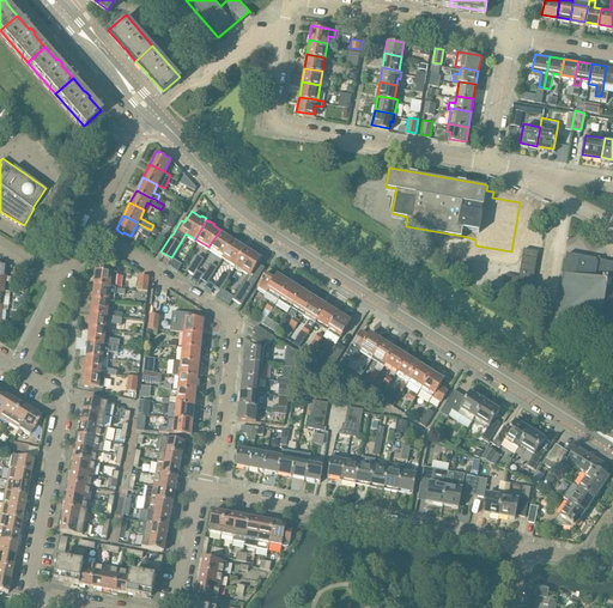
[(224,253),(234,238),(226,233),(228,232),(222,229),(222,230),(220,230),(208,247),(222,255),(224,253)]
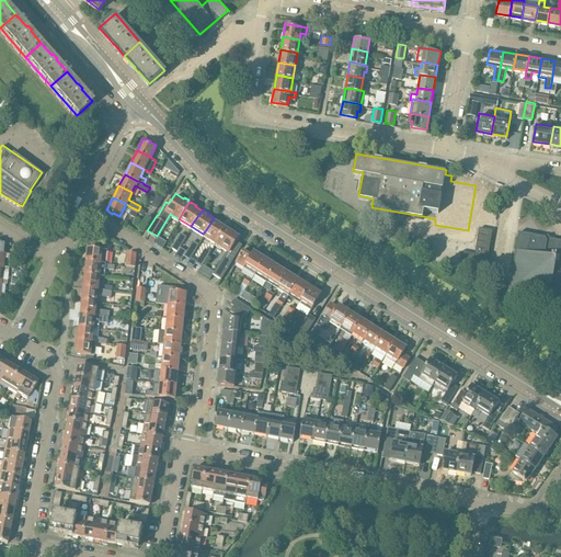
[(214,218),(203,234),(216,241),(226,226),(219,222),(220,220),(215,217),(215,218),(214,218)]
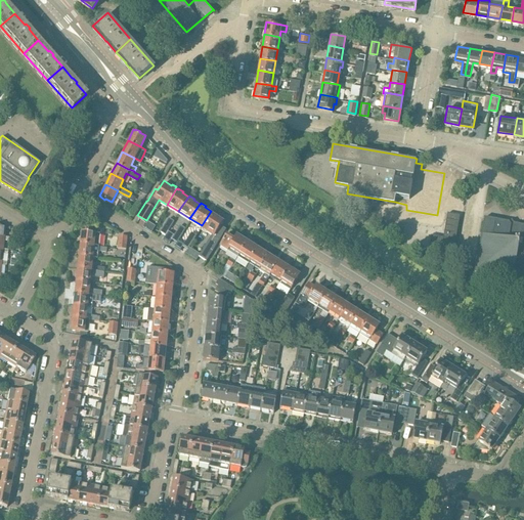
[(212,232),(199,253),(200,254),(207,258),(226,226),(221,223),(223,219),(216,214),(217,213),(213,210),(212,211),(211,211),(202,225),(208,229),(212,232)]
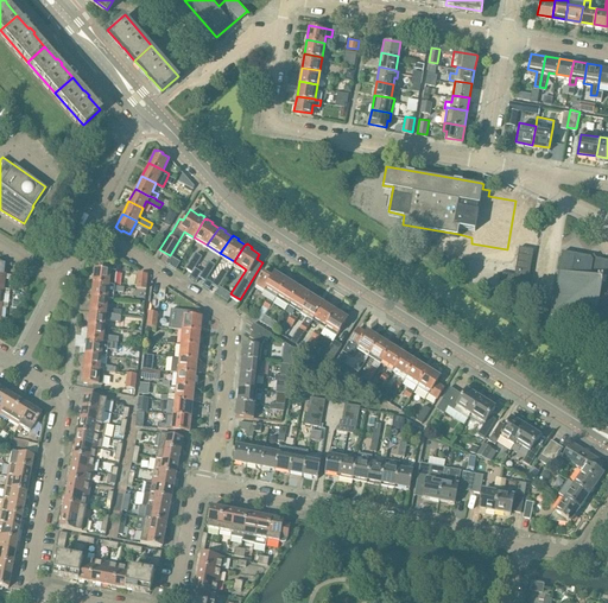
[(500,270),(498,284),(526,289),(533,246),(519,243),(514,272),(500,270)]
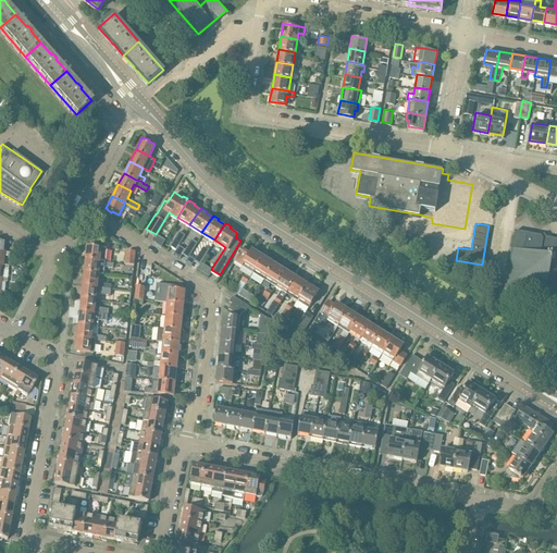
[(541,233),(515,228),(504,286),(556,296),(556,235),(546,234),(544,231),(541,233)]
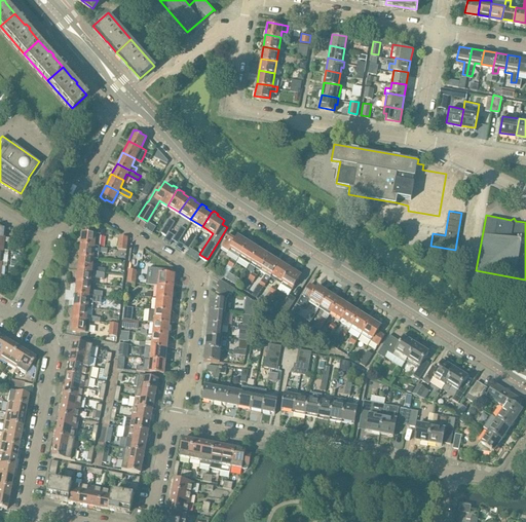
[(170,216),(161,230),(166,233),(175,220),(170,216)]
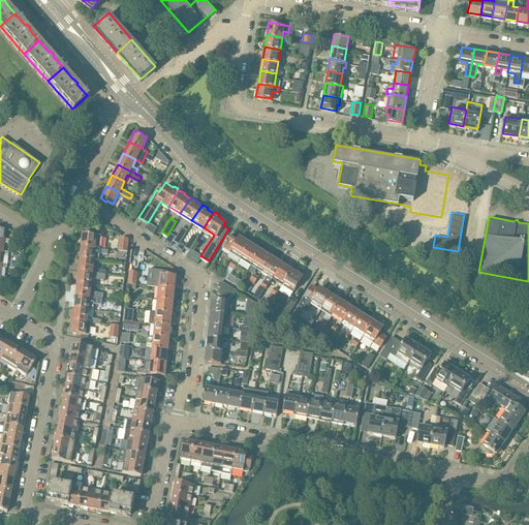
[(174,239),(179,242),(187,227),(182,224),(174,239)]
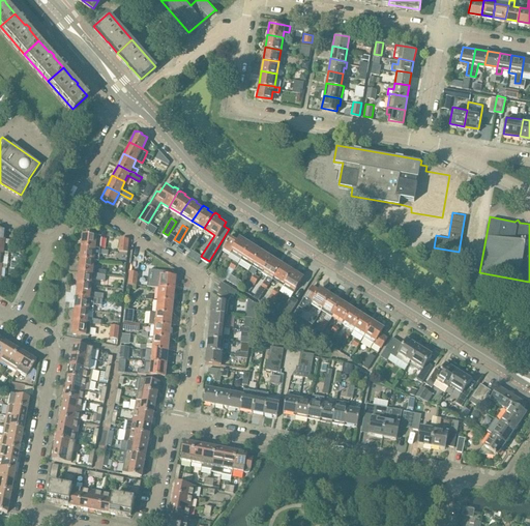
[(0,226),(0,238),(3,239),(3,240),(8,240),(9,237),(4,237),(5,227),(0,226)]
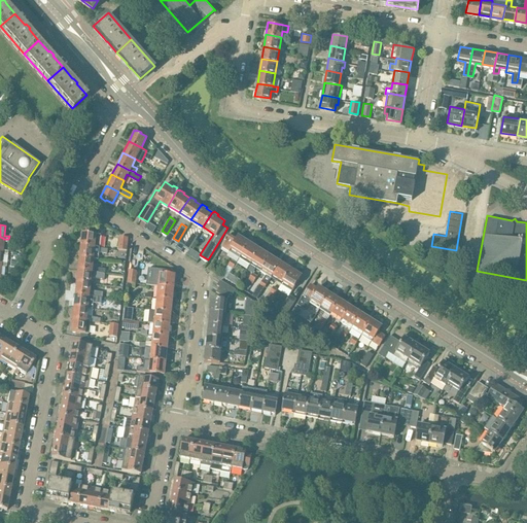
[(82,231),(81,243),(100,245),(101,233),(82,231)]
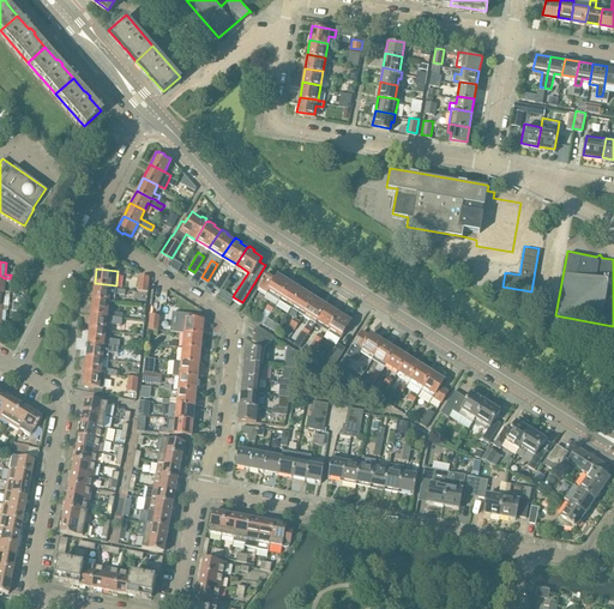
[(224,269),(214,285),(221,289),(230,272),(224,269)]
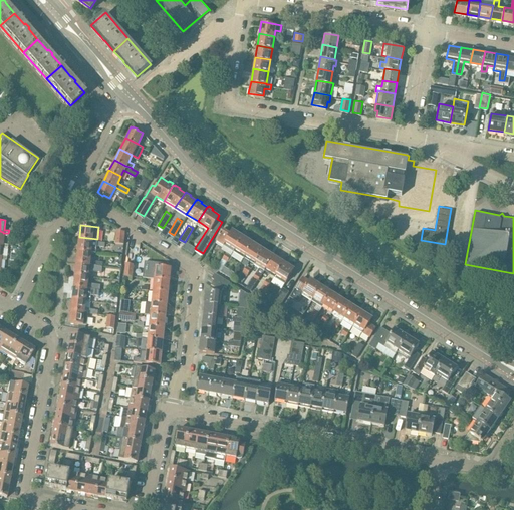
[(223,228),(216,239),(224,244),(224,243),(233,249),(243,234),(233,228),(230,232),(223,228)]
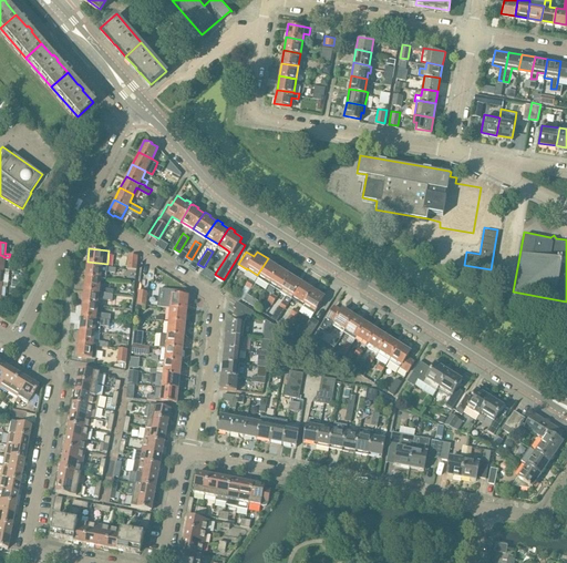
[(137,254),(136,253),(129,253),(127,266),(136,267),(137,254)]
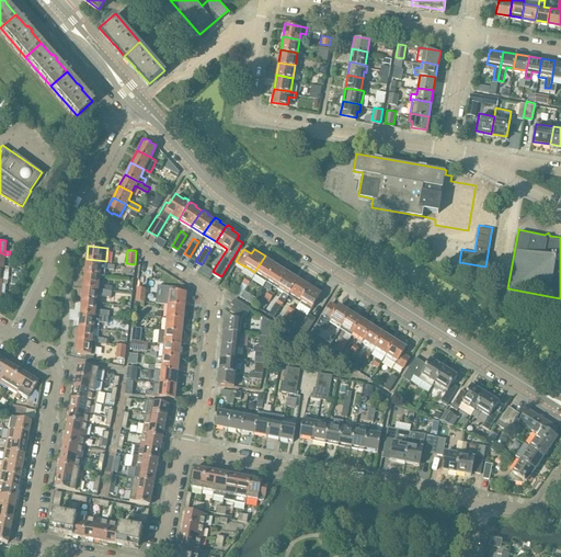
[(276,263),(265,256),(254,272),(266,279),(276,263)]
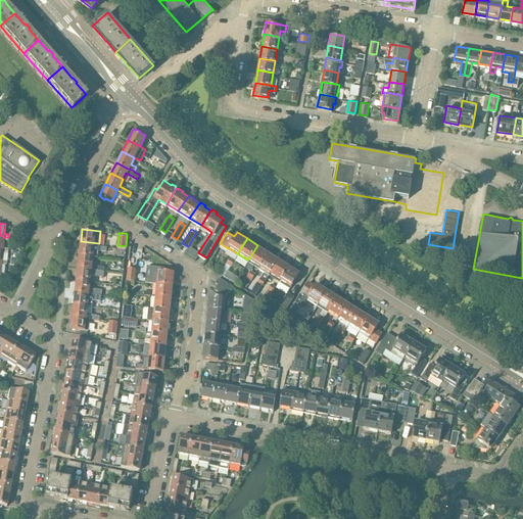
[(81,241),(79,253),(93,255),(98,255),(99,248),(106,248),(107,244),(99,243),(81,241)]
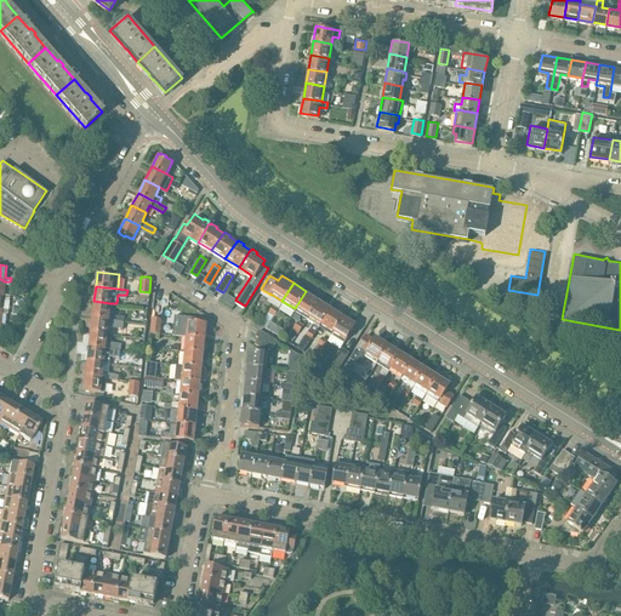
[(306,291),(295,308),(307,317),(318,298),(306,291)]
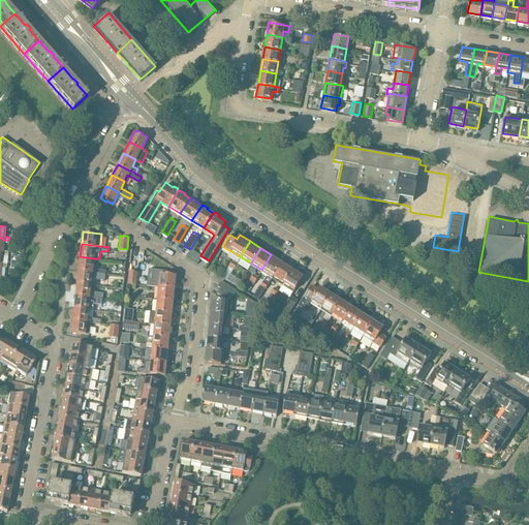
[(271,254),(261,270),(267,273),(263,279),(269,281),(271,279),(272,276),(281,260),(271,254)]
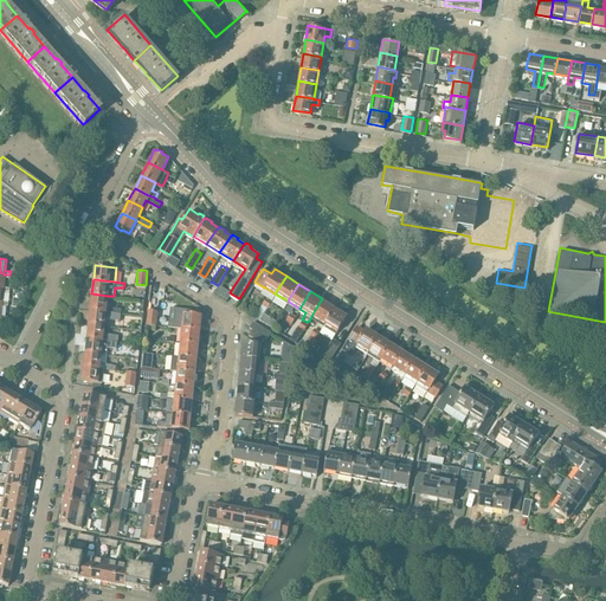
[(91,293),(90,308),(107,309),(108,296),(91,293)]
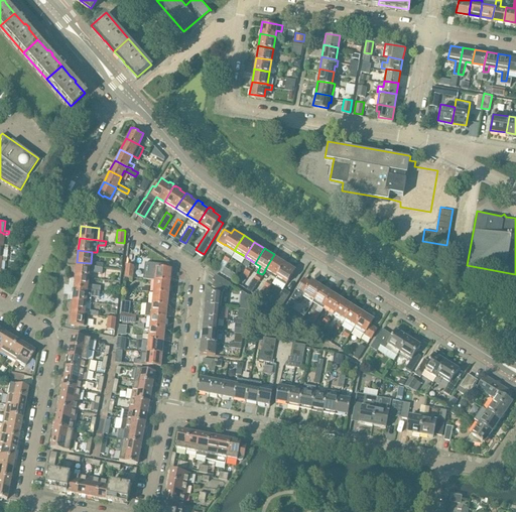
[(227,252),(223,257),(228,260),(232,255),(227,252)]
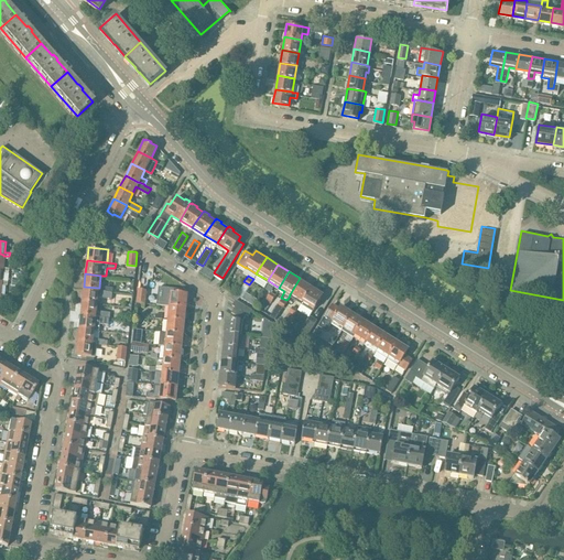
[(300,278),(290,294),(301,302),(312,286),(300,278)]
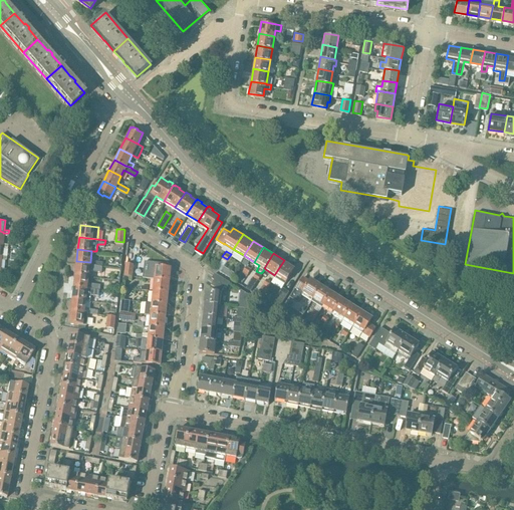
[(144,271),(143,275),(155,276),(155,277),(170,278),(170,273),(171,266),(169,266),(170,261),(151,259),(151,260),(150,271),(149,271),(144,270),(144,271)]
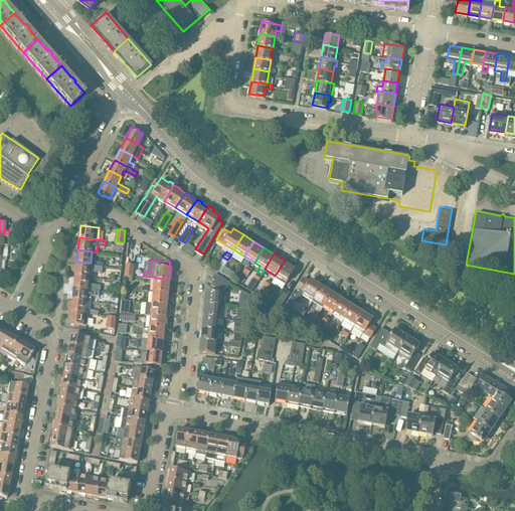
[(285,261),(275,276),(286,282),(295,267),(285,261)]
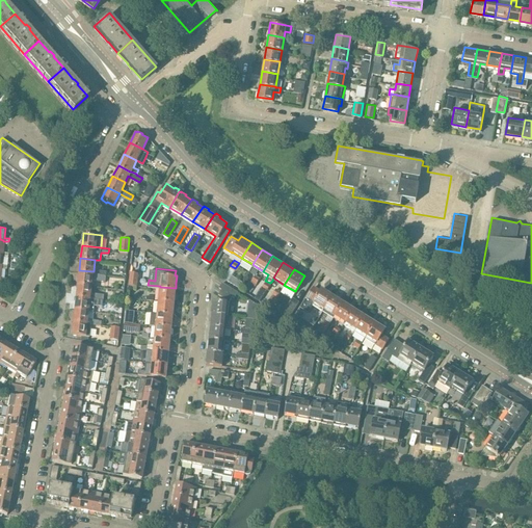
[(94,271),(79,270),(78,282),(92,284),(94,278),(106,280),(106,273),(99,272),(96,271),(96,272),(94,271)]
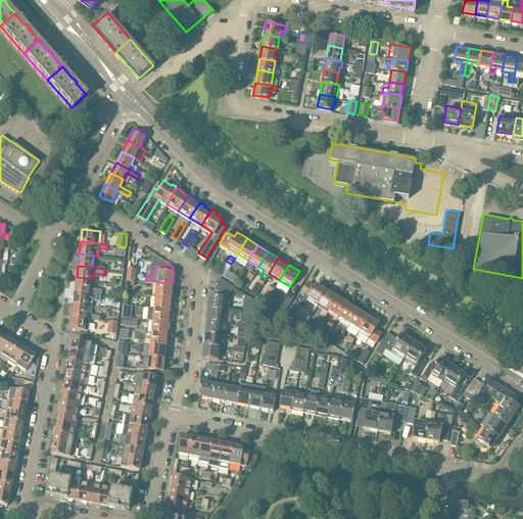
[(136,267),(128,266),(127,278),(135,279),(136,267)]
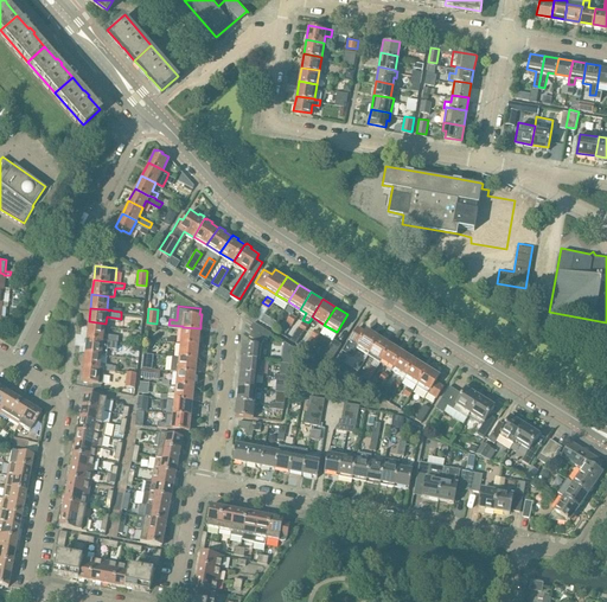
[(291,311),(286,318),(293,321),(296,314),(291,311)]
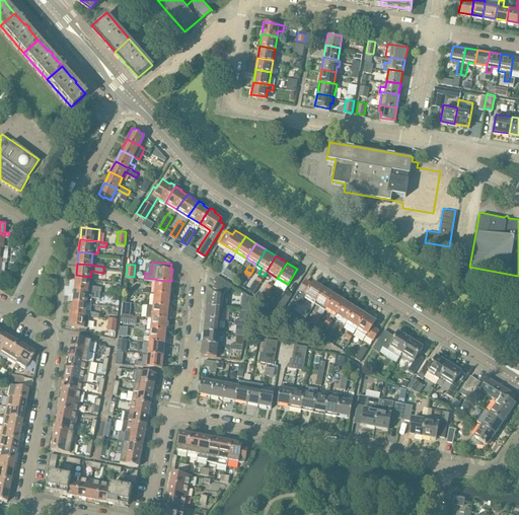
[(216,280),(224,285),(227,280),(217,273),(214,278),(216,280)]
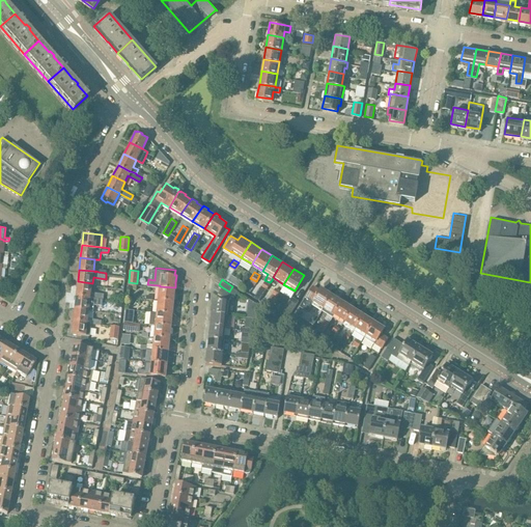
[(92,283),(78,281),(77,295),(104,297),(104,292),(91,290),(92,283)]
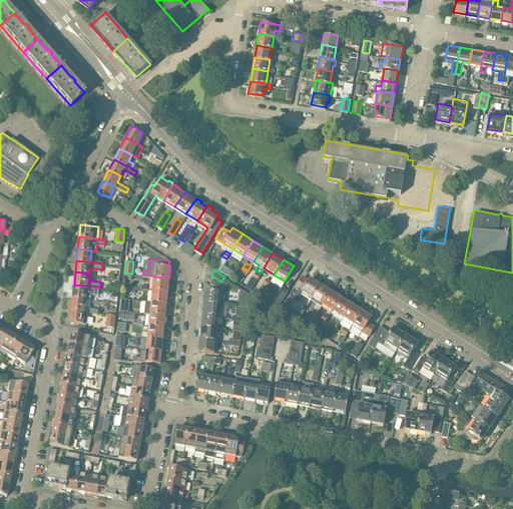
[(296,286),(290,295),(298,299),(302,292),(311,298),(321,283),(310,277),(309,278),(303,274),(296,286)]
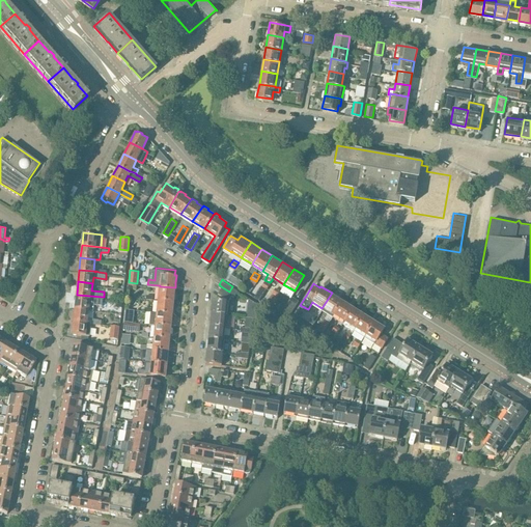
[(173,300),(175,287),(160,286),(158,299),(173,300)]
